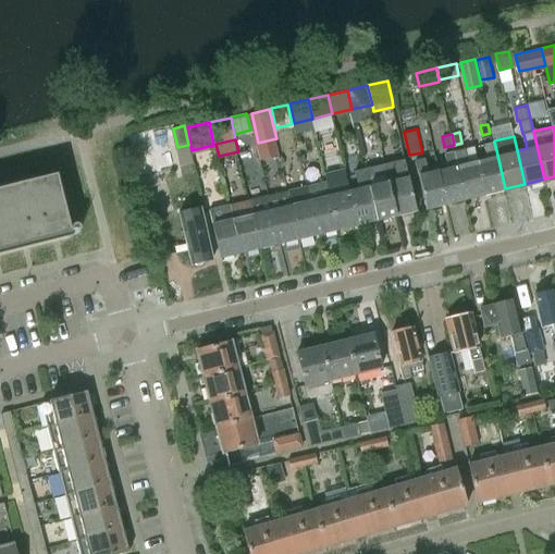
[(488,157),(478,159),(486,193),(505,188),(494,140),(484,144),(488,157)]
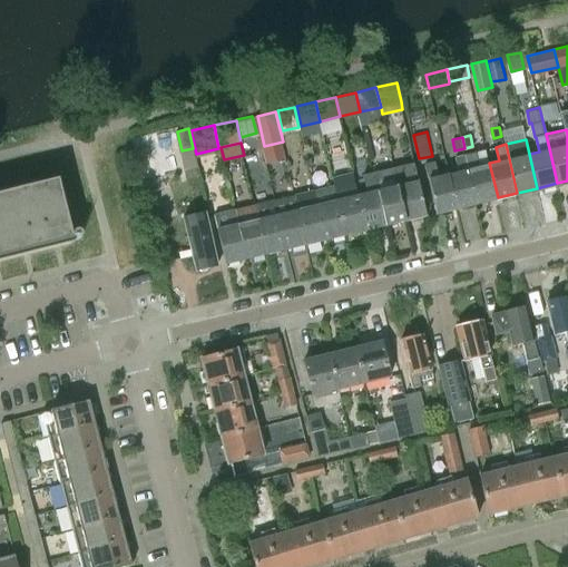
[(145,147),(139,152),(140,158),(147,160),(152,156),(150,149),(145,147)]
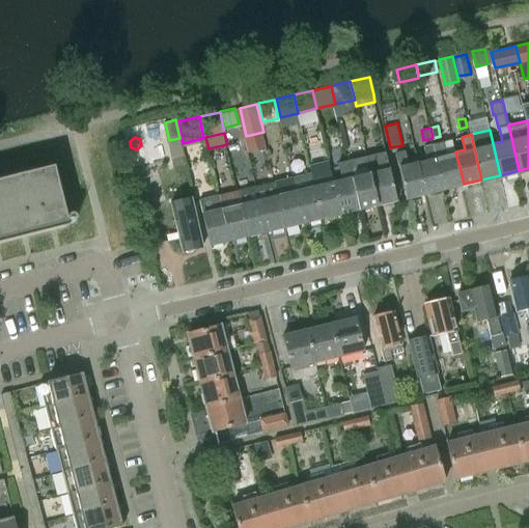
[(443,141),(434,143),(445,188),(464,184),(455,151),(447,155),(443,141)]
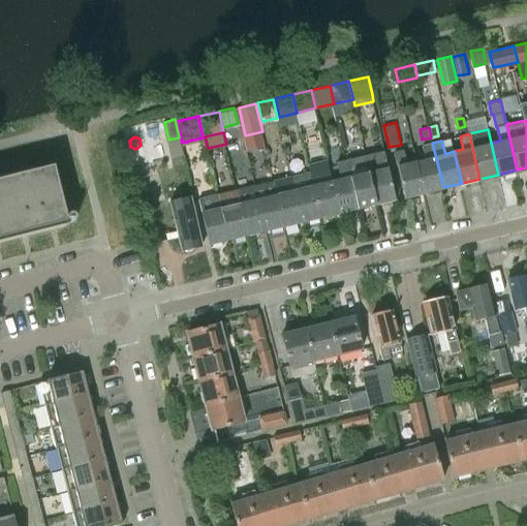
[(426,158),(416,160),(425,192),(443,187),(432,143),(423,145),(426,158)]
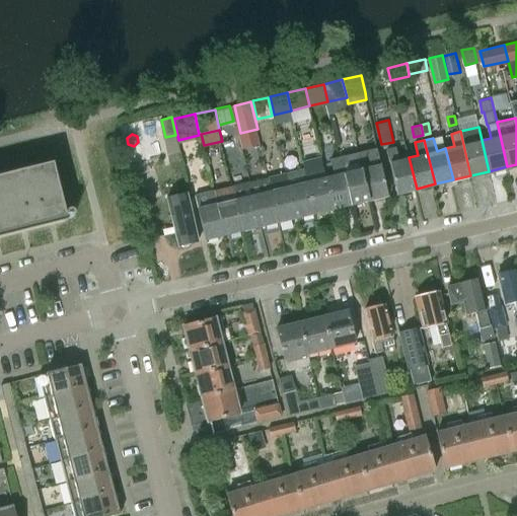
[(398,193),(417,189),(409,157),(400,159),(397,146),(387,148),(398,193)]
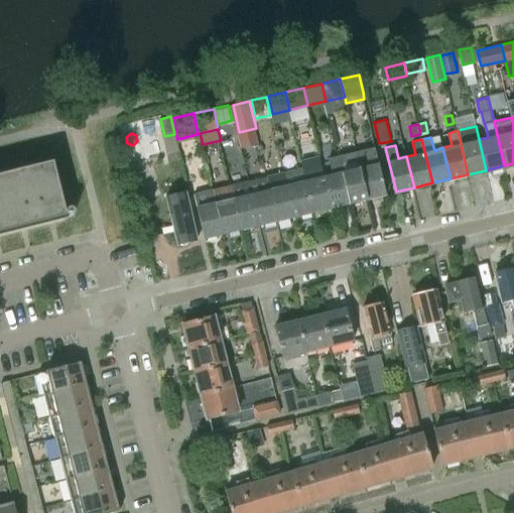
[(370,165),(361,167),(368,198),(387,194),(376,150),(367,152),(370,165)]
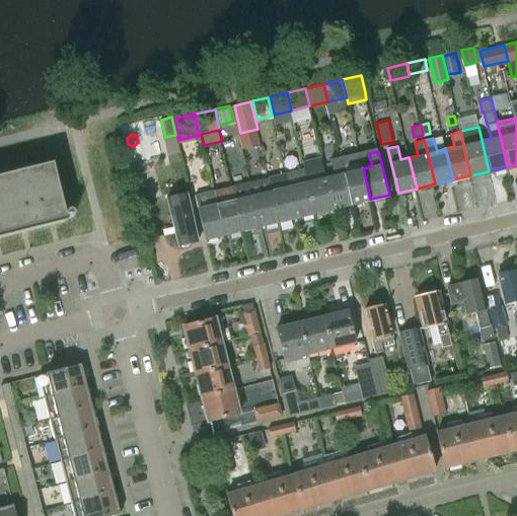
[(370,199),(363,168),(354,170),(351,157),(342,159),(352,204),(370,199)]
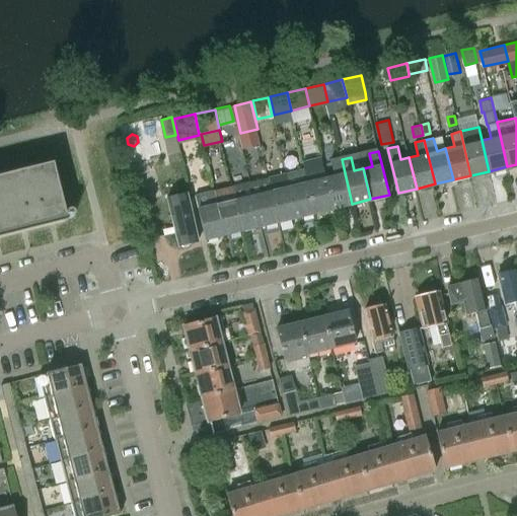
[(336,174),(326,176),(334,208),(352,204),(342,159),(333,161),(336,174)]
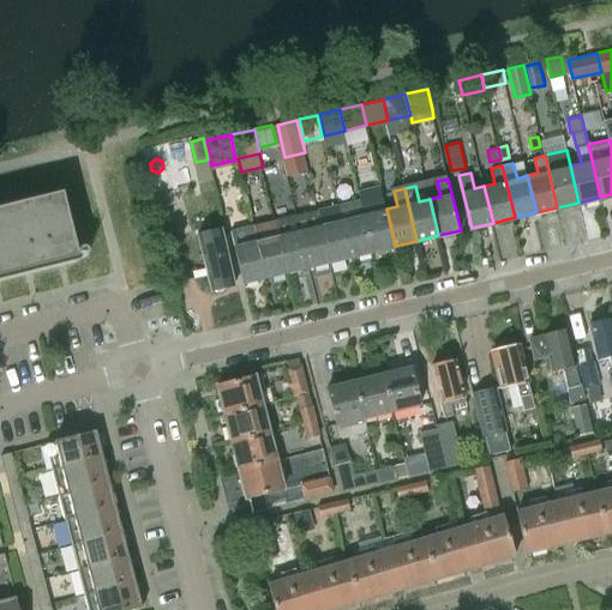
[(0,278),(25,272),(29,272),(33,271),(59,264),(63,264),(66,263),(81,259),(79,252),(64,189),(0,205),(0,278)]
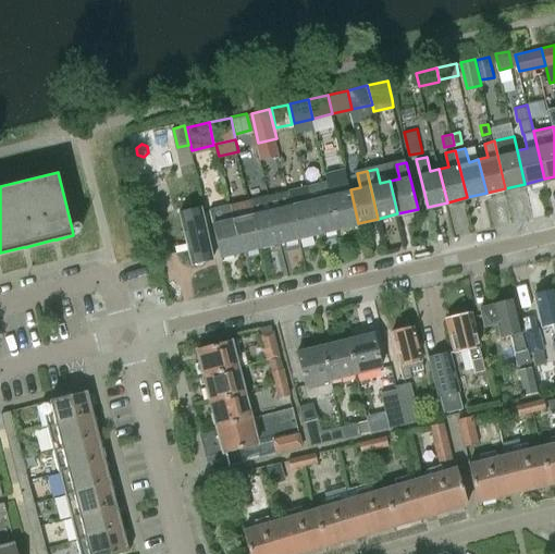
[(358,223),(350,189),(347,175),(328,181),(338,228),(358,223)]
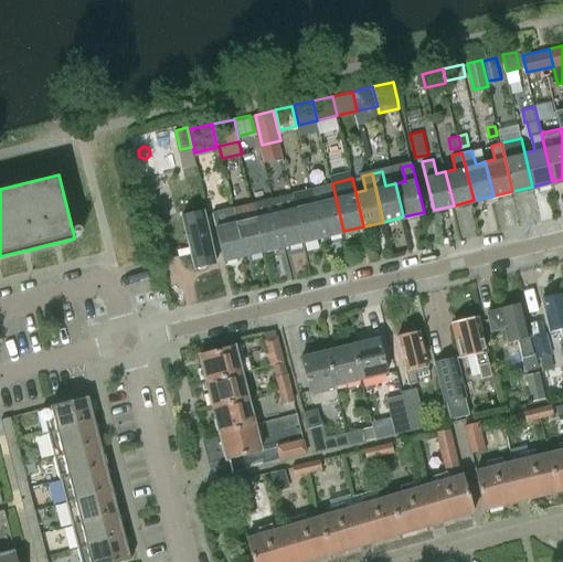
[(332,183),(312,188),(324,236),(343,231),(332,183)]
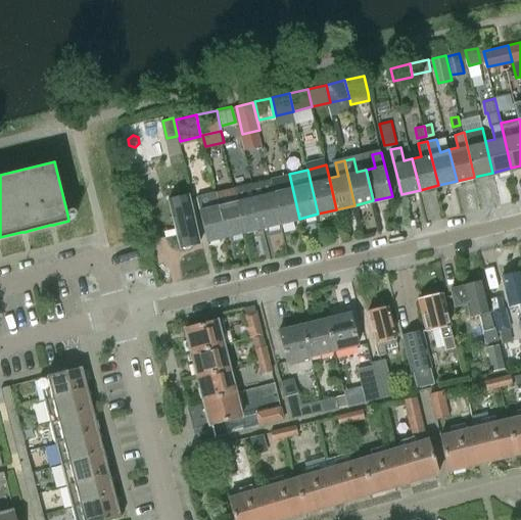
[(282,223),(299,219),(289,174),(271,178),(282,223)]
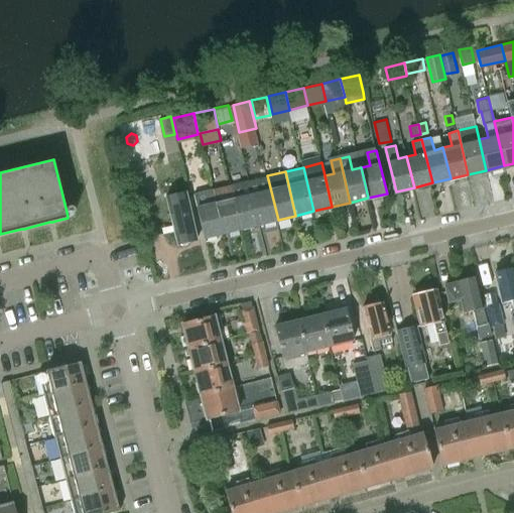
[(267,175),(249,180),(260,224),(278,220),(267,175)]
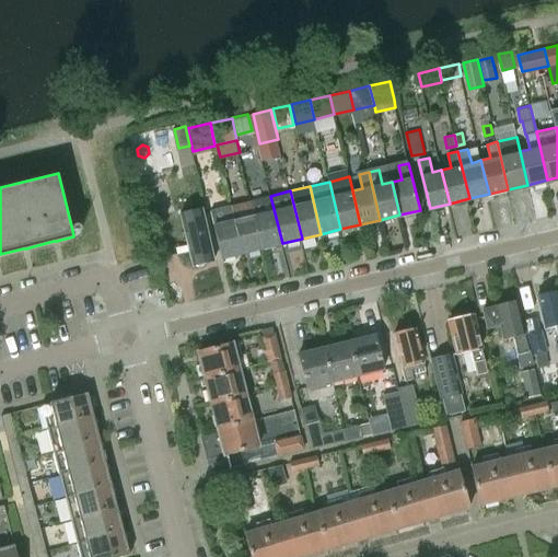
[(282,243),(270,196),(251,200),(263,247),(282,243)]
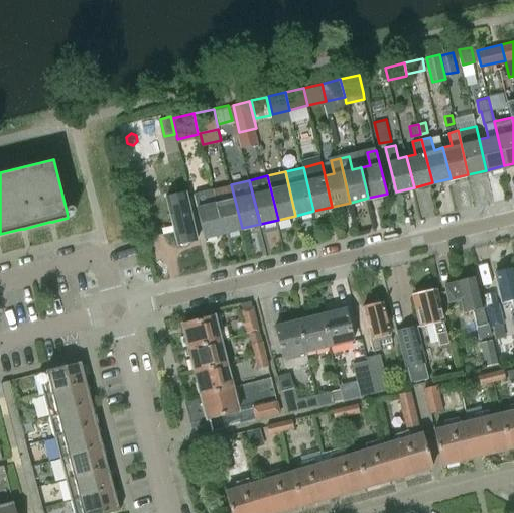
[(231,184),(213,188),(224,233),(242,228),(231,184)]
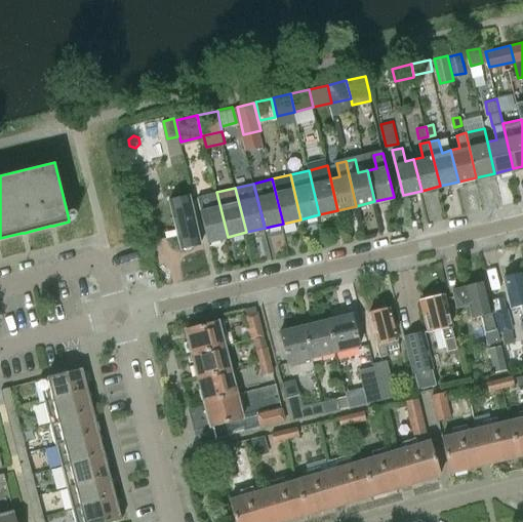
[(209,241),(228,237),(216,192),(198,196),(209,241)]
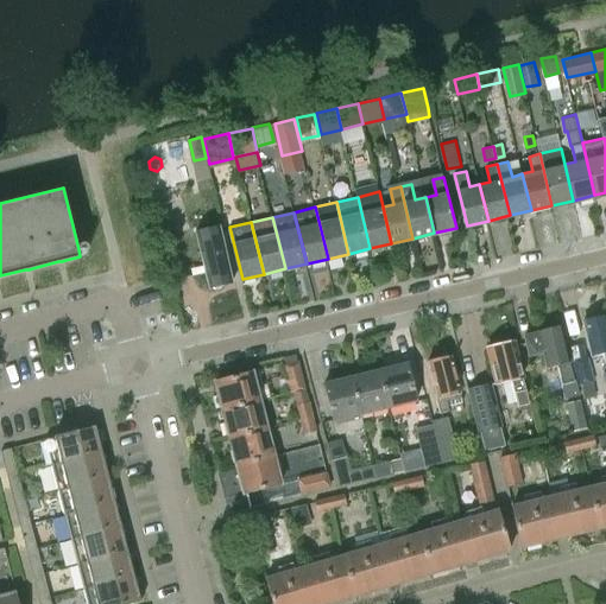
[(213,247),(208,227),(196,230),(201,252),(202,250),(210,286),(233,281),(225,245),(213,247)]
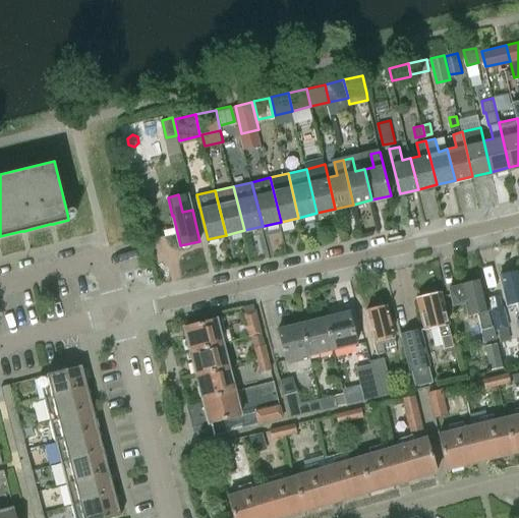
[(518,269),(501,274),(508,304),(517,302),(518,307),(518,269)]
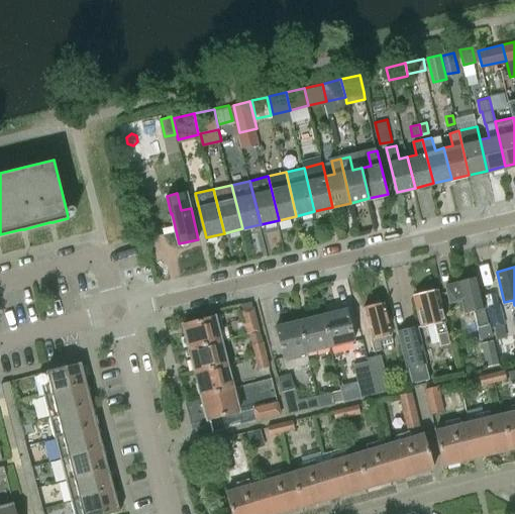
[(481,336),(492,334),(489,322),(488,322),(477,276),(457,281),(458,282),(446,285),(450,301),(462,298),(466,311),(475,309),(479,325),(478,325),(481,336)]
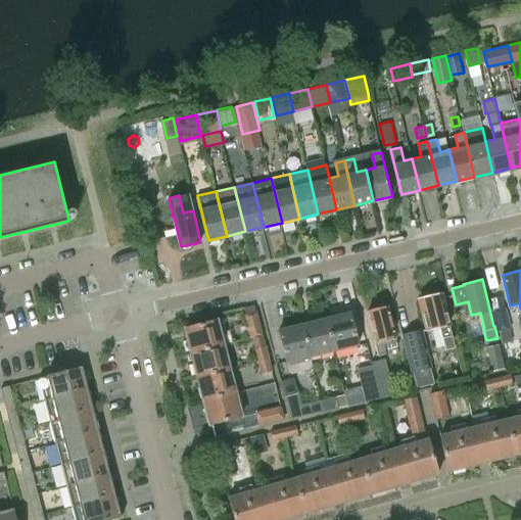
[(456,345),(442,292),(435,293),(432,291),(424,293),(422,296),(420,297),(428,329),(440,326),(446,348),(456,345)]
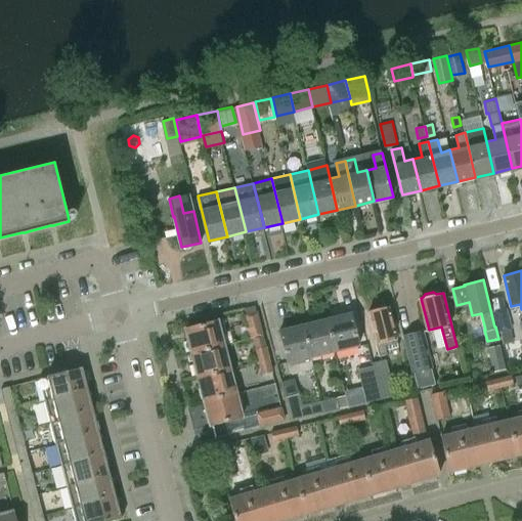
[(397,338),(389,305),(387,306),(384,305),(380,306),(378,308),(368,310),(380,354),(388,352),(385,341),(397,338)]
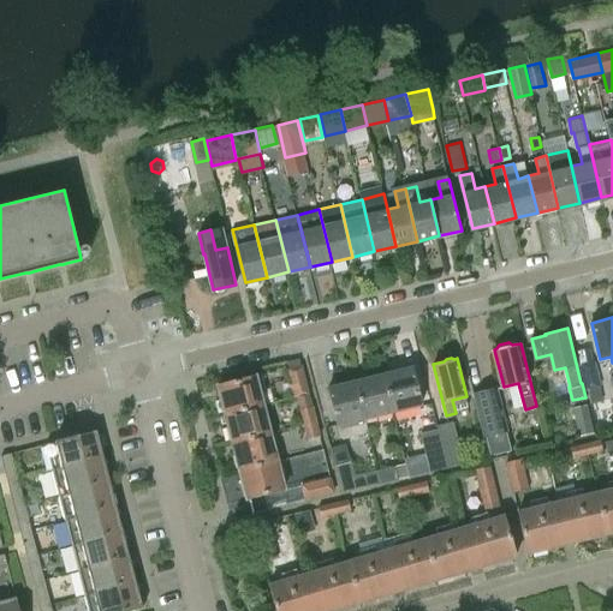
[(601,384),(595,360),(581,364),(587,388),(588,388),(591,402),(602,400),(599,385),(601,384)]
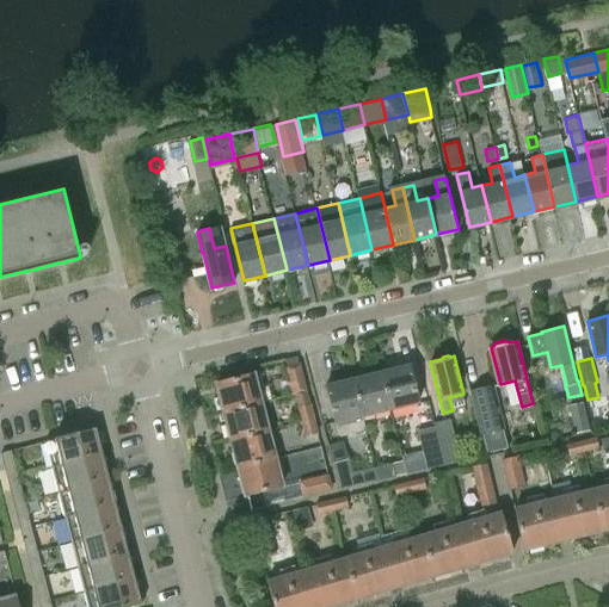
[(307,389),(300,361),(287,364),(294,392),(307,389)]
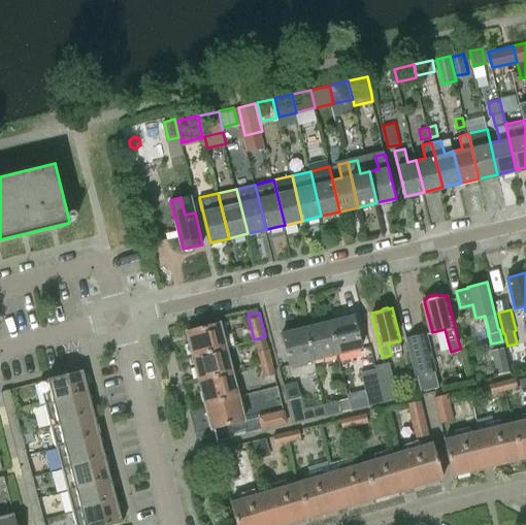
[(355,315),(330,321),(337,353),(362,347),(355,315)]
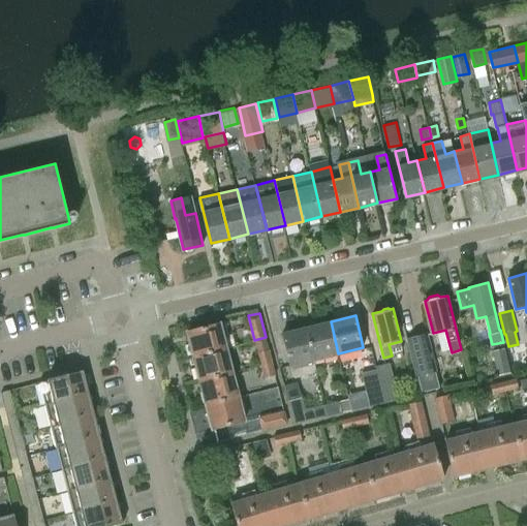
[(193,353),(194,354),(226,346),(223,335),(228,334),(225,320),(187,331),(190,341),(189,342),(192,353),(193,353)]
